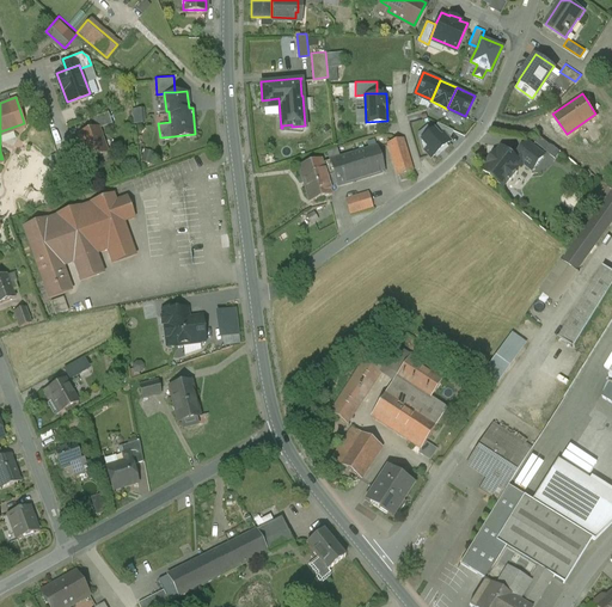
[(147,120),(146,104),(134,104),(135,120),(147,120)]
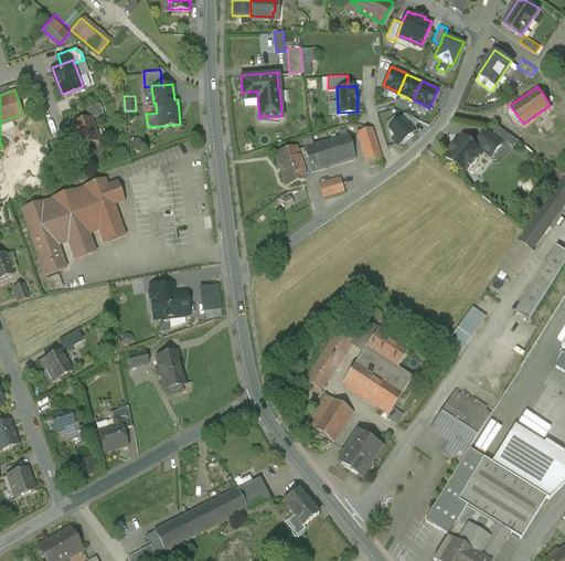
[(99,101),(81,108),(85,117),(91,116),(104,112),(99,101)]
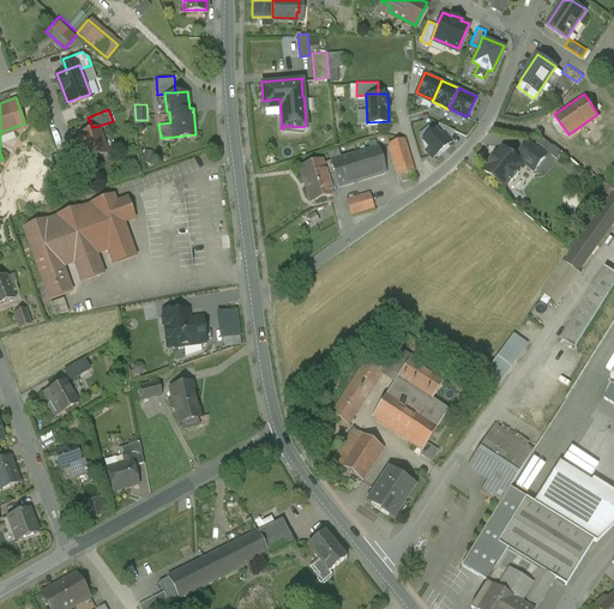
[(439,121),(435,128),(441,136),(445,132),(450,138),(455,128),(439,121)]
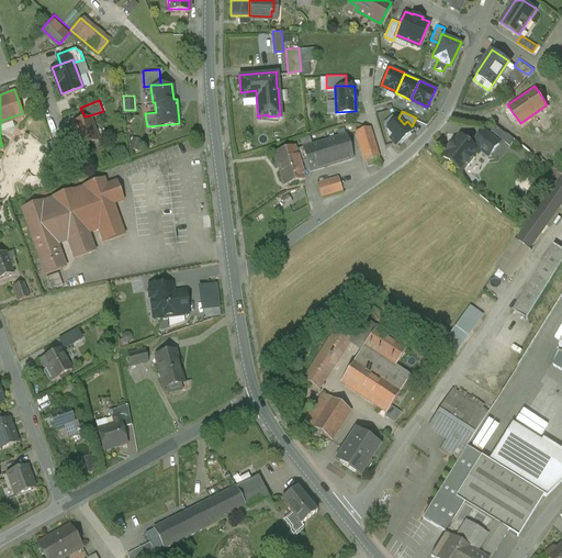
[(547,127),(557,122),(551,113),(541,119),(547,127)]
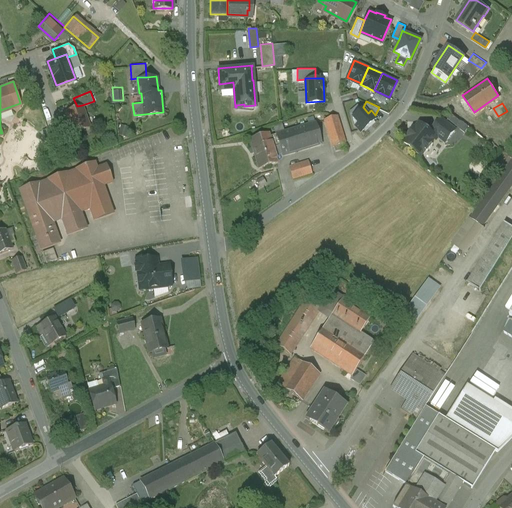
[(77,106),(65,111),(72,131),(89,125),(82,105),(77,106)]
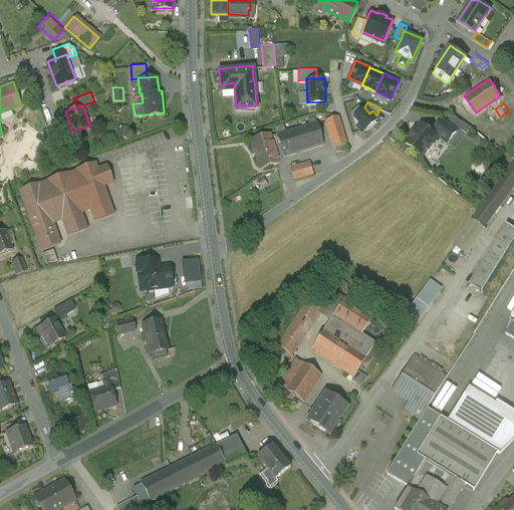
[(374,118),(377,116),(376,115),(372,110),(369,113),(364,107),(363,106),(354,115),(355,116),(354,117),(356,124),(361,131),(364,128),(366,131),(376,121),(374,118)]
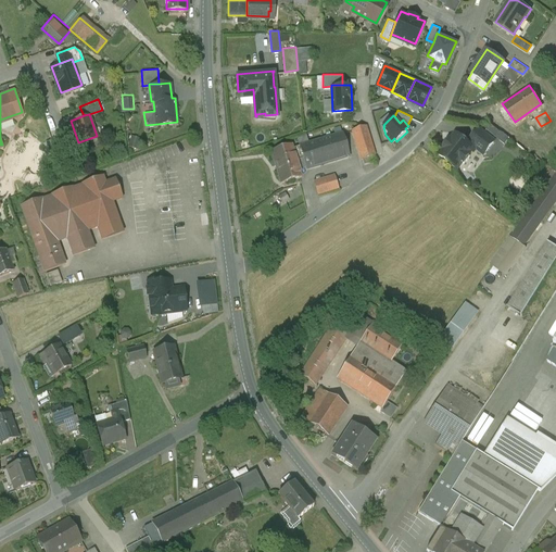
[(374,153),(365,124),(352,127),(361,157),(362,157),(374,153)]
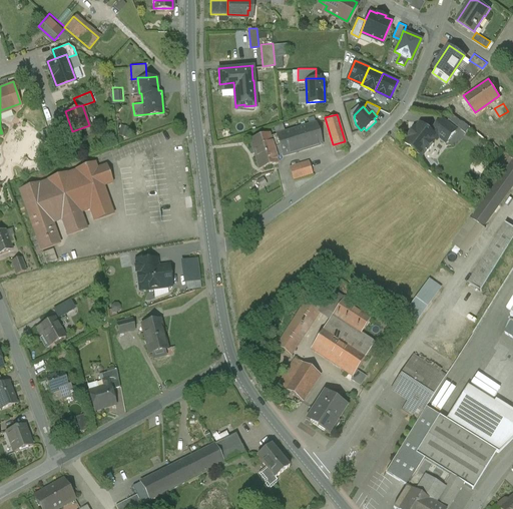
[(455,129),(441,117),(433,128),(432,130),(437,134),(440,134),(447,139),(455,129)]
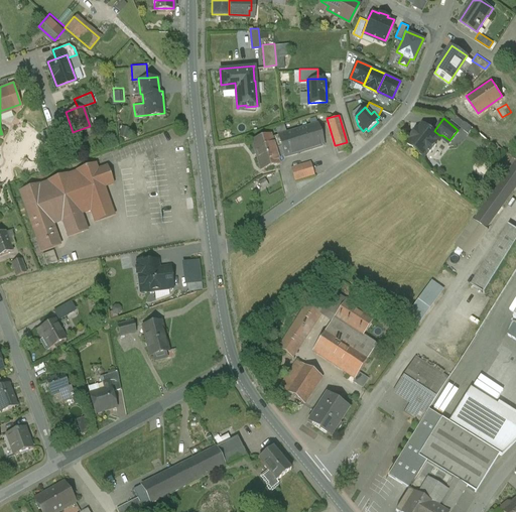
[(316,121),(278,133),(281,145),(284,154),(324,143),(316,121)]
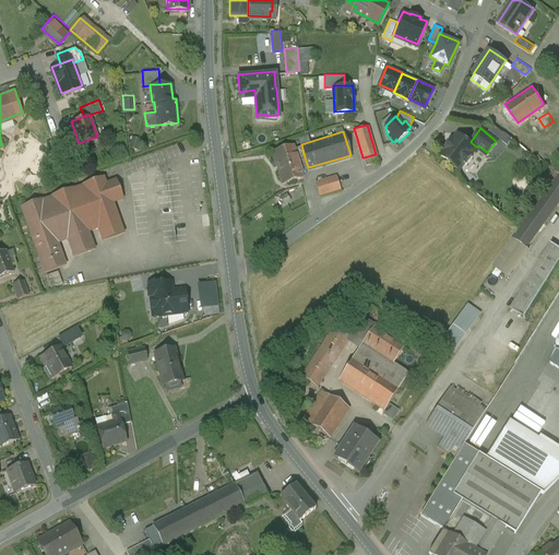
[(471,142),(458,132),(441,153),(460,167),(465,161),(466,163),(473,154),(471,153),(476,146),(471,142)]
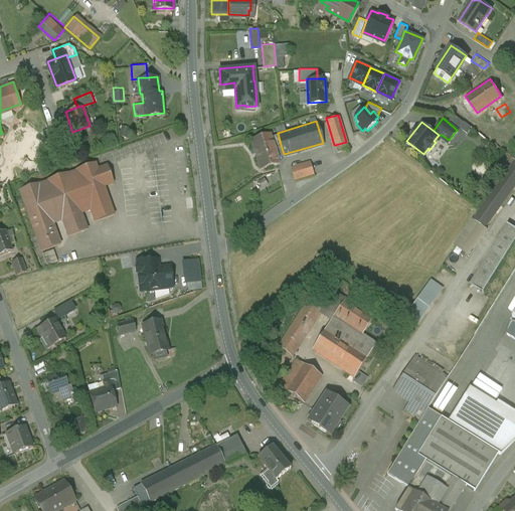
[(270,132),(251,138),(260,167),(279,161),(274,147),(281,145),(278,133),(271,135),(270,132)]
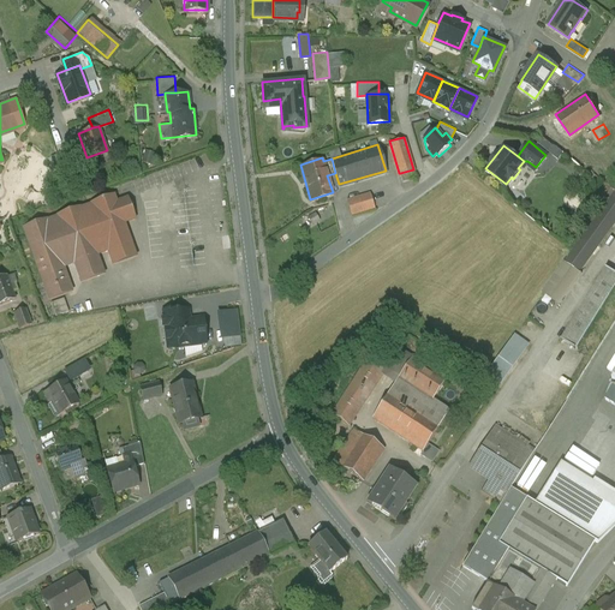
[(413,169),(400,173),(401,179),(416,175),(413,169)]
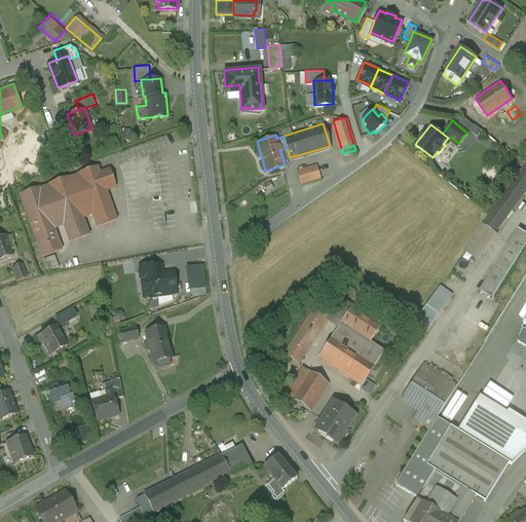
[(316,163),(296,170),(300,181),(320,175),(316,163)]
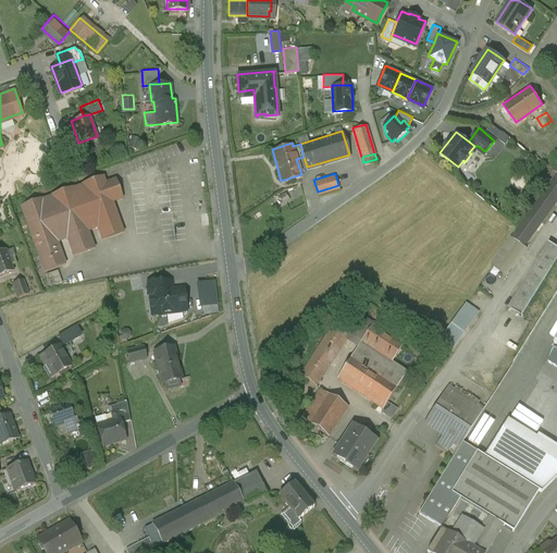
[(103,174),(22,204),(45,269),(65,261),(57,240),(67,235),(74,253),(94,245),(88,228),(98,224),(102,237),(123,229),(103,174)]
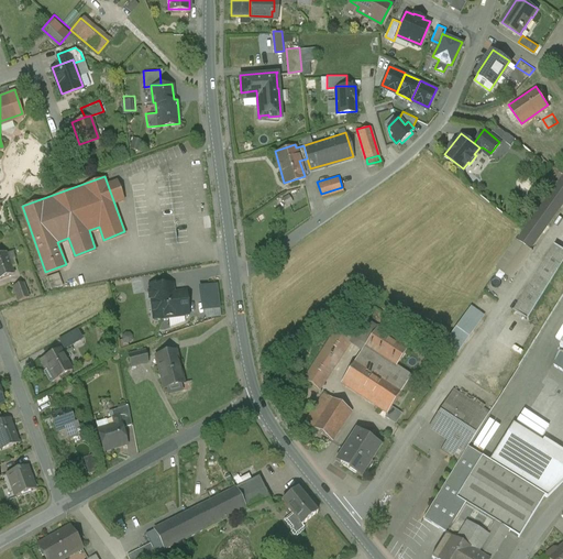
[(562,189),(556,185),(517,238),(530,248),(531,248),(562,201),(562,189)]
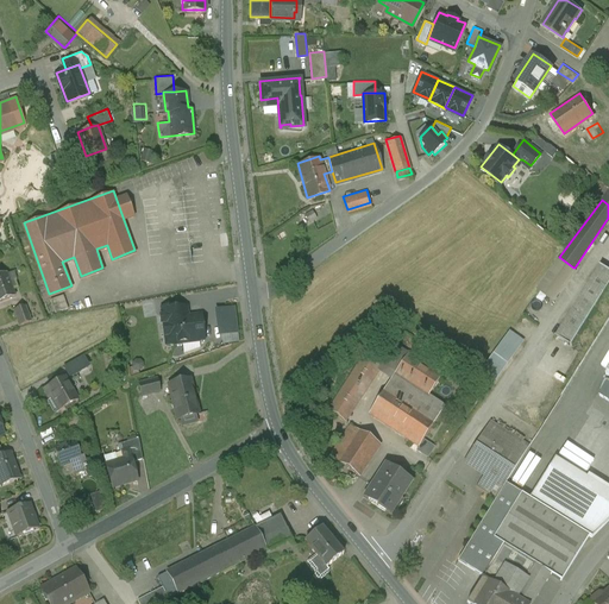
[(559,257),(538,287),(550,296),(554,289),(558,291),(575,269),(575,268),(573,268),(559,257)]
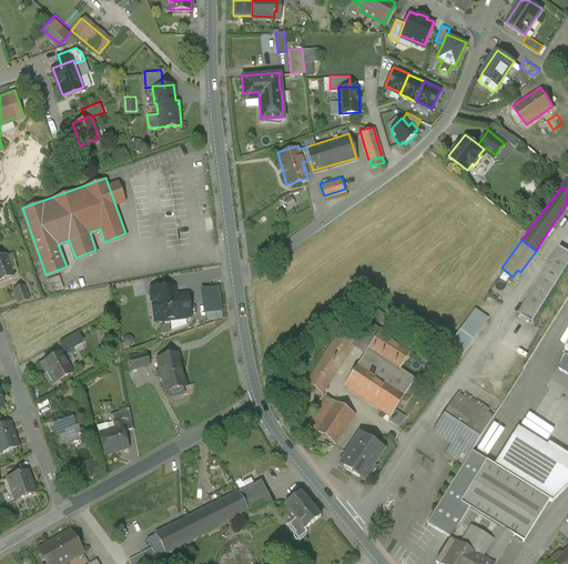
[(567,250),(559,245),(518,311),(531,320),(567,259),(567,250)]
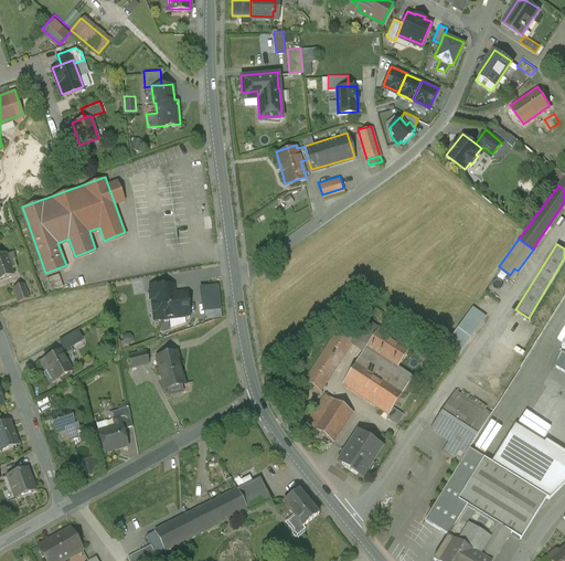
[(6,251),(0,253),(0,277),(13,273),(6,251)]
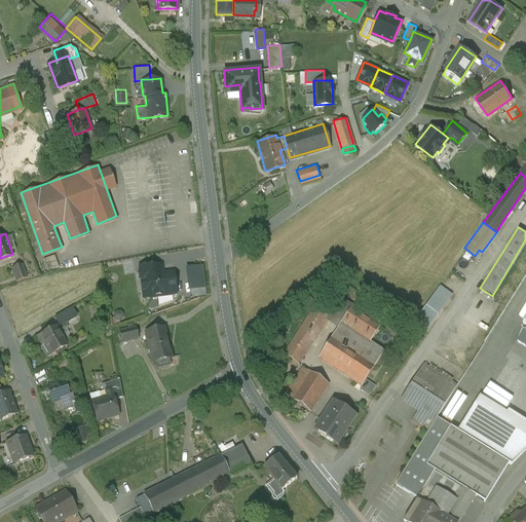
[(27,252),(17,255),(21,262),(22,261),(26,274),(34,271),(27,252)]
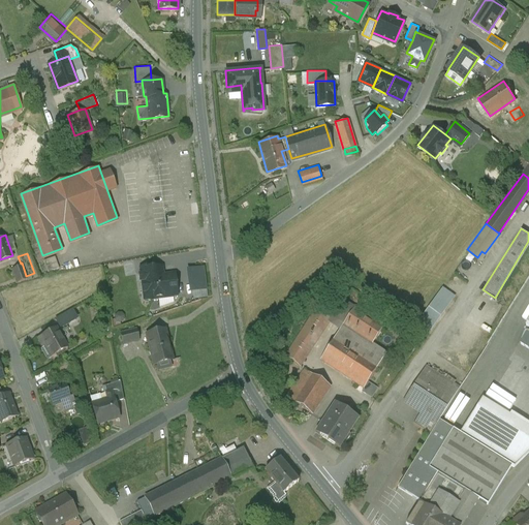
[(55,254),(43,258),(48,270),(59,266),(55,254)]
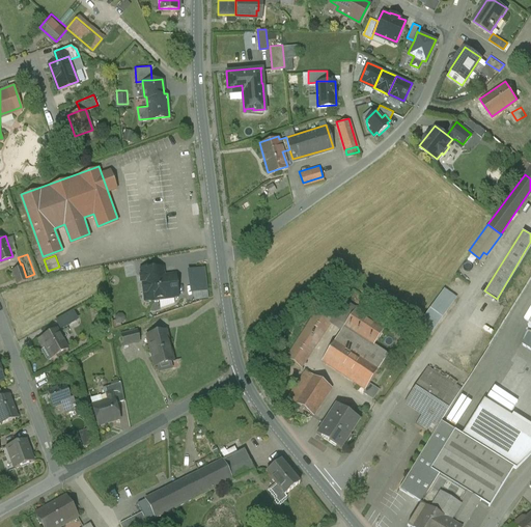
[(21,265),(11,268),(17,281),(27,278),(26,277),(22,264),(21,265)]
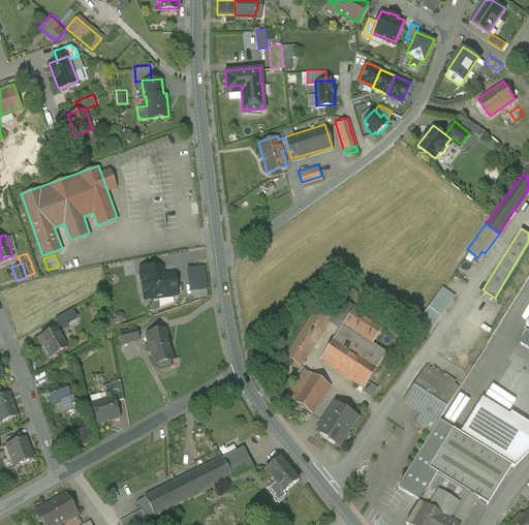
[(162,269),(157,265),(150,266),(150,264),(141,265),(142,272),(139,272),(139,279),(142,278),(144,289),(150,288),(151,297),(174,294),(173,292),(177,292),(174,271),(162,273),(162,269)]
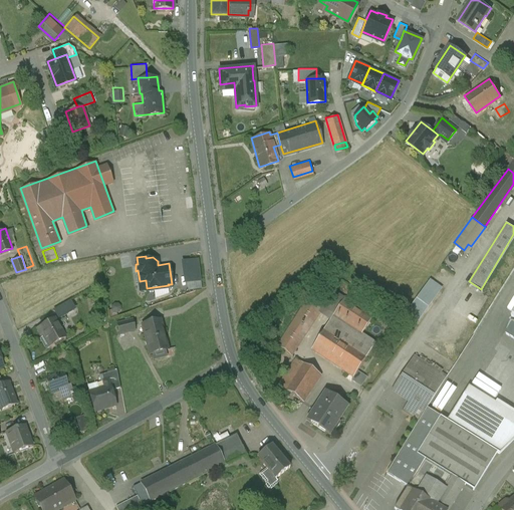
[(198,256),(184,258),(187,280),(201,278),(198,256)]
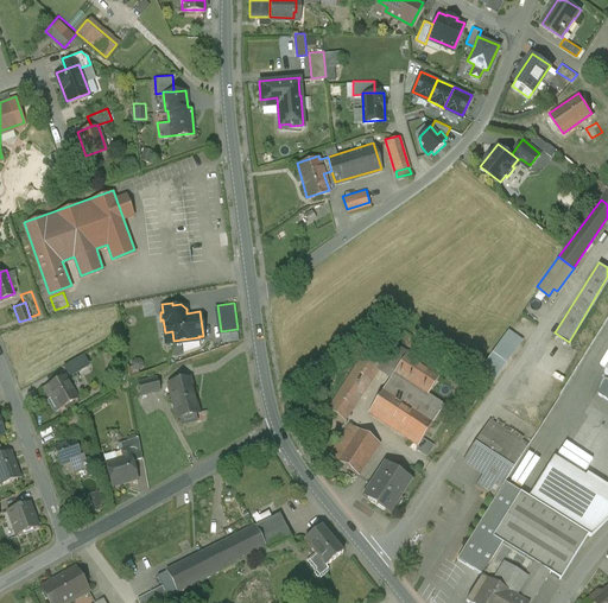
[(508,327),(475,374),(489,383),(523,336),(508,327)]
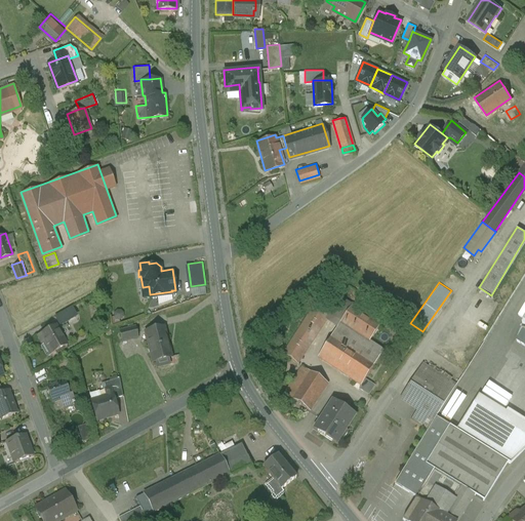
[(315,304),(283,352),(297,361),(329,313),(315,304)]
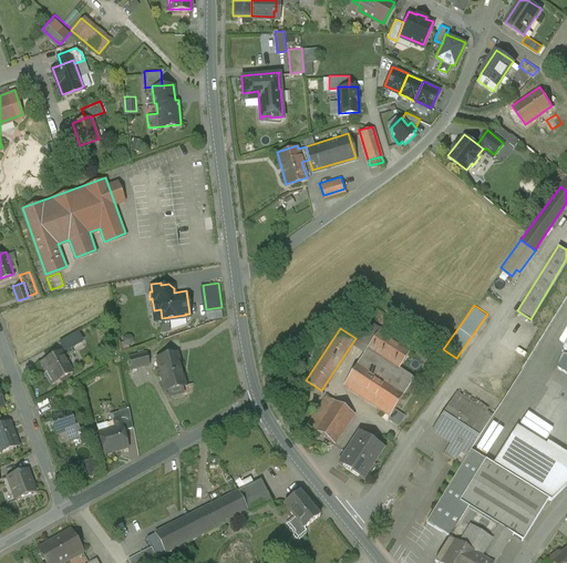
[(410,348),(380,328),(367,347),(398,367),(410,348)]
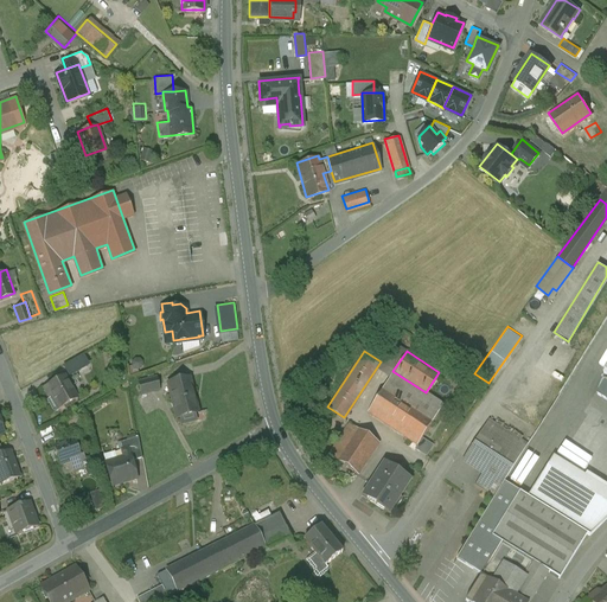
[(74,358),(63,364),(66,371),(78,365),(74,358)]
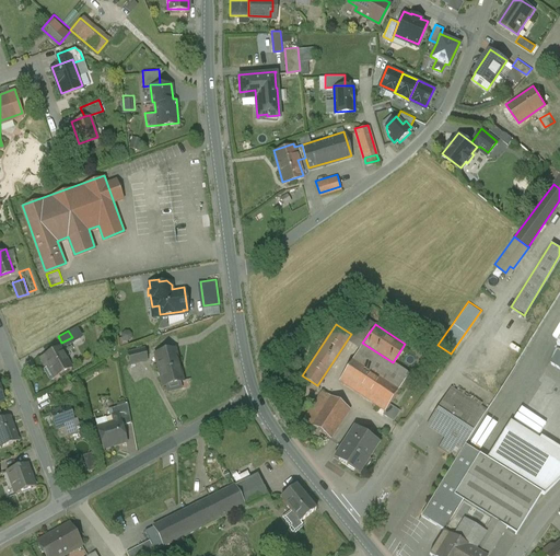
[(393,362),(362,343),(353,356),(399,385),(408,372),(393,362)]
